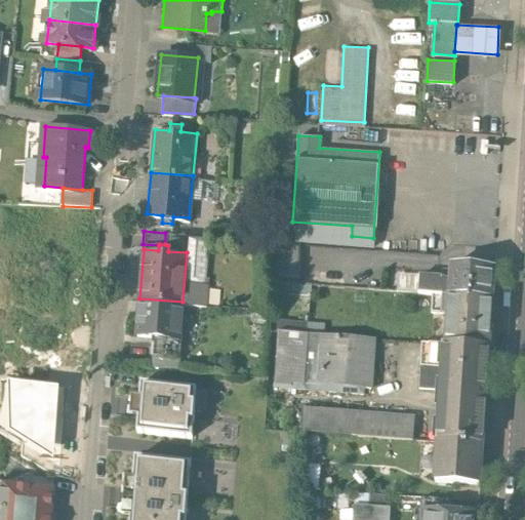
[(281,248),(281,272),(298,272),(298,256),(297,256),(297,248),(281,248)]
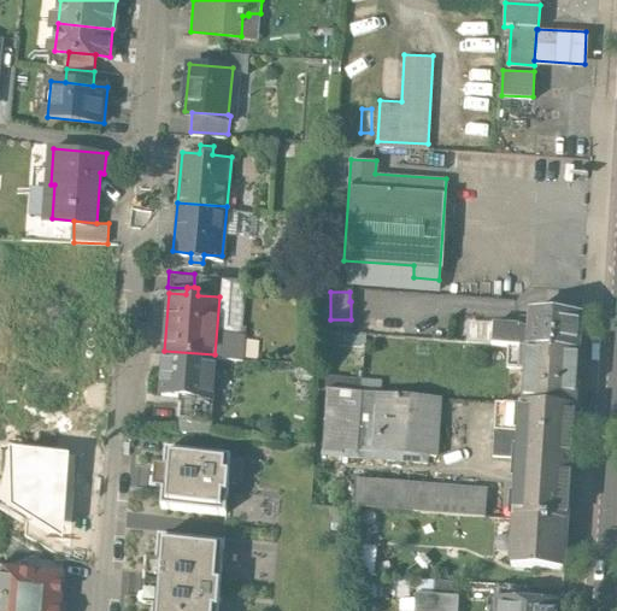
[(580,311),(562,310),(562,306),(548,305),(548,310),(532,309),(530,329),(519,323),(493,321),(492,340),(510,341),(529,342),(577,346),(580,311)]
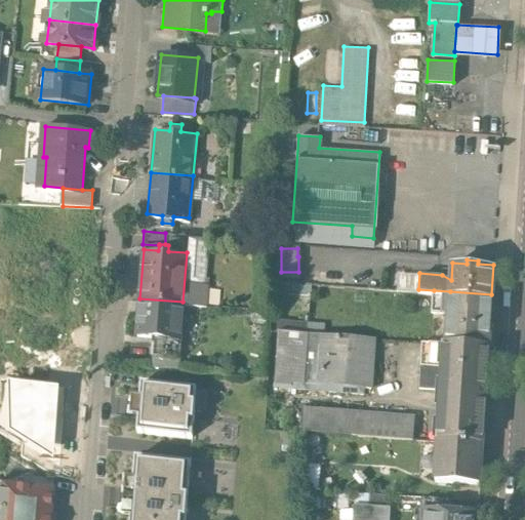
[(450,291),(434,290),(432,309),(449,310),(450,291)]
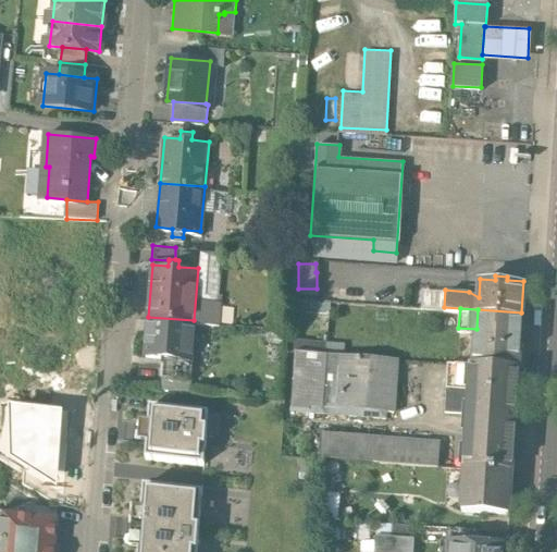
[(521,313),(478,309),(477,329),(474,362),(518,364),(521,313)]
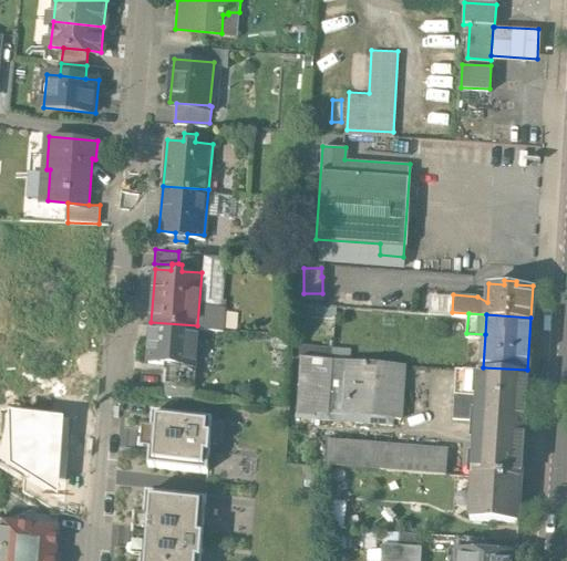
[(197,325),(151,322),(147,360),(167,362),(166,370),(179,370),(181,363),(194,364),(197,325)]
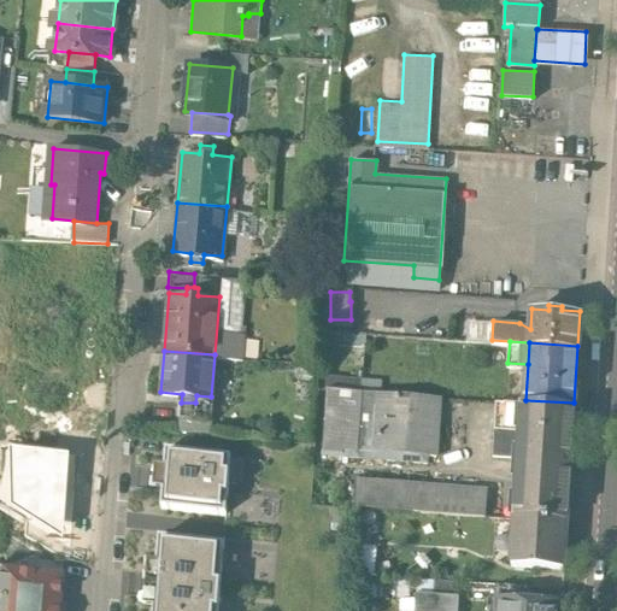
[(439,394),(327,387),(323,451),(342,452),(342,453),(427,458),(427,451),(435,452),(439,394)]
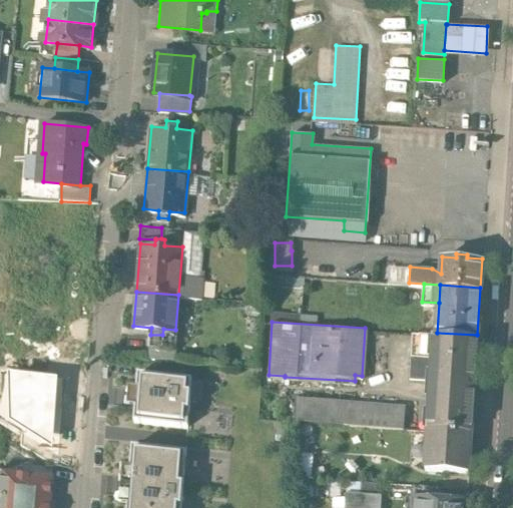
[(434,332),(413,331),(410,375),(431,376),(434,332)]
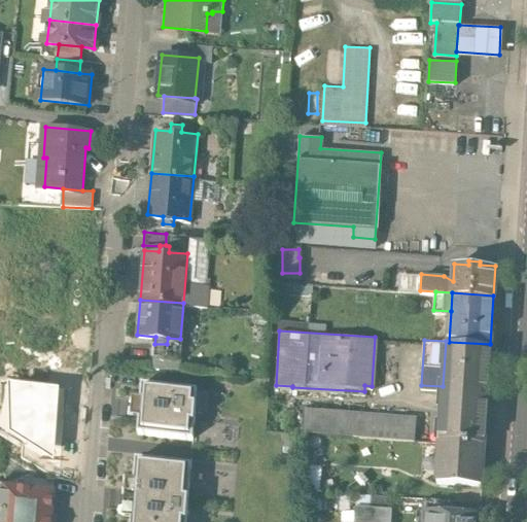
[(449,342),(446,341),(443,386),(443,391),(487,394),(490,344),(449,342)]
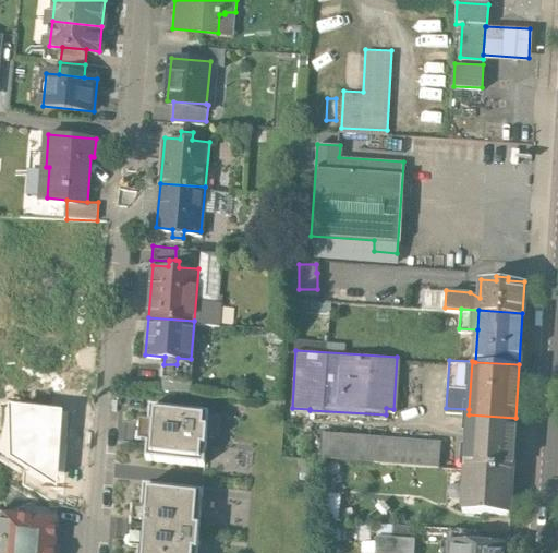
[(208,409),(150,405),(146,456),(204,461),(208,409)]
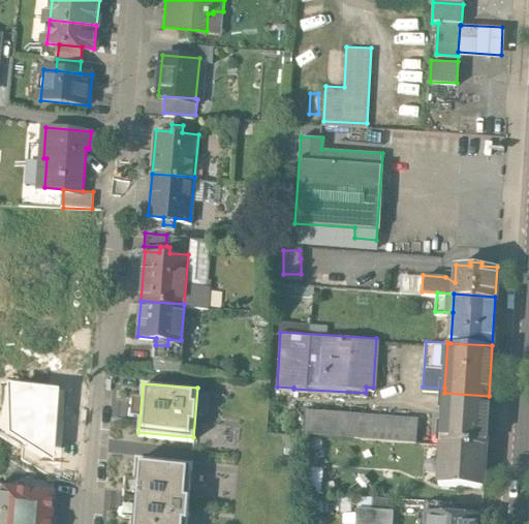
[(62,391),(33,390),(33,384),(27,384),(26,402),(61,403),(62,391)]
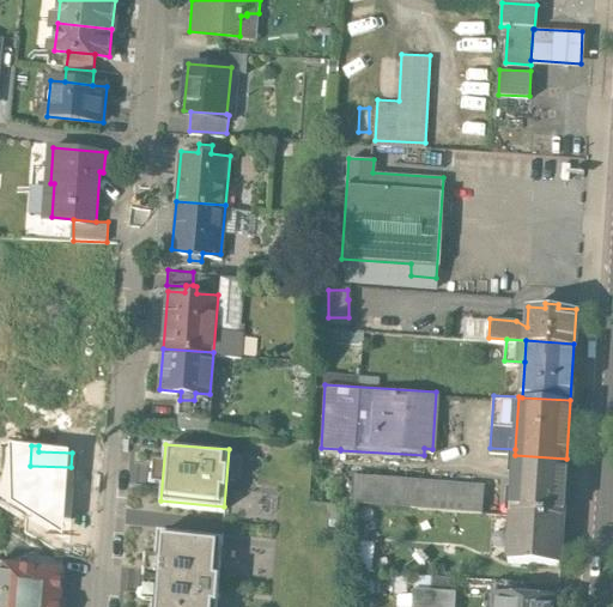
[(566,459),(515,455),(514,473),(511,509),(563,513),(565,475),(566,459)]
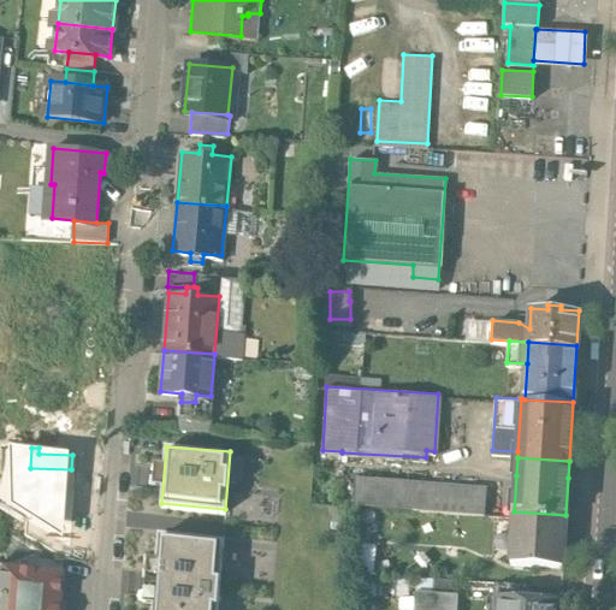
[(71,469),(30,468),(28,528),(46,528),(45,542),(67,543),(71,469)]
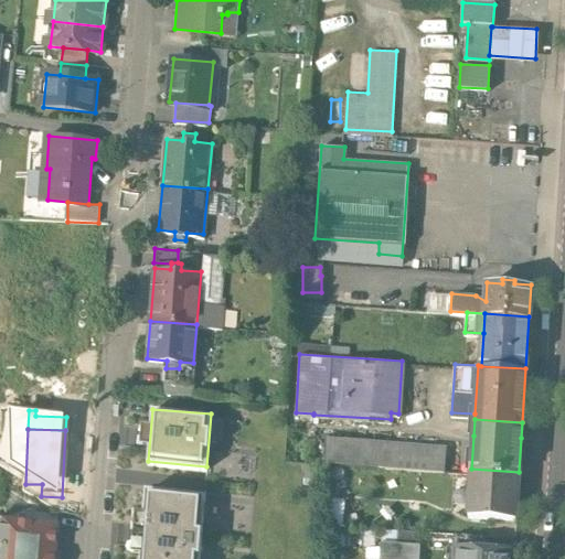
[(381,440),(326,436),(324,460),(379,463),(381,440)]
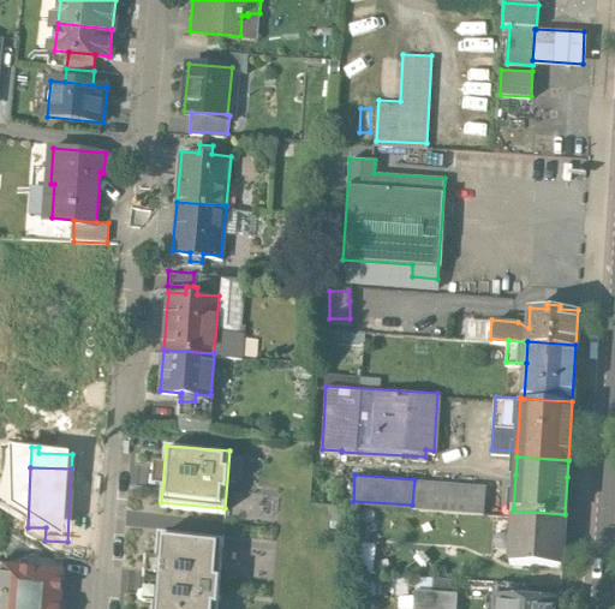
[(485,483),(415,479),(412,505),(484,509),(485,483)]
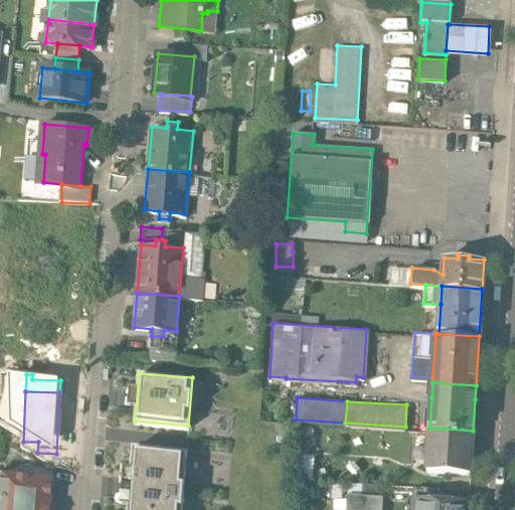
[(473,431),(430,428),(426,468),(470,471),(473,431)]
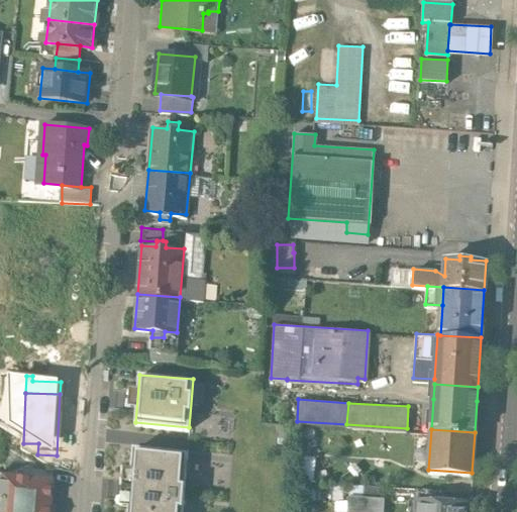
[(182,511),(187,450),(132,446),(127,511),(182,511)]
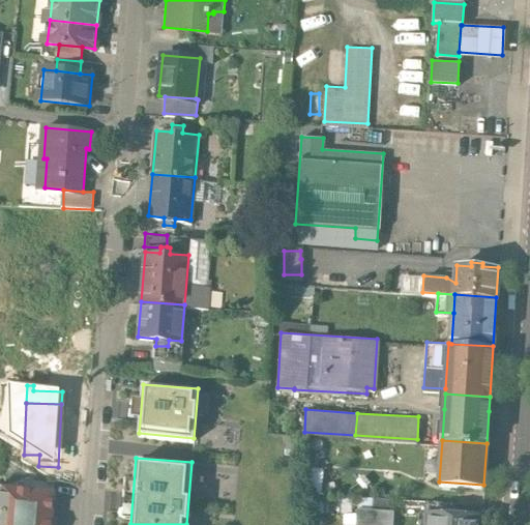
[(52,524),(55,493),(0,488),(0,524),(52,524)]
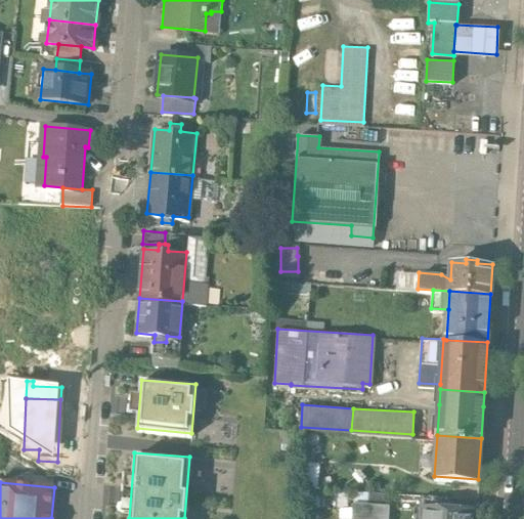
[(422,491),(421,505),(449,507),(450,493),(422,491)]
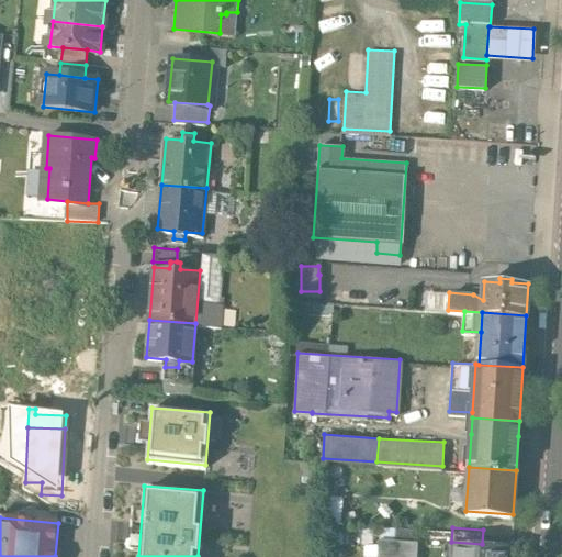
[(416,556),(417,538),(379,536),(377,556),(416,556)]
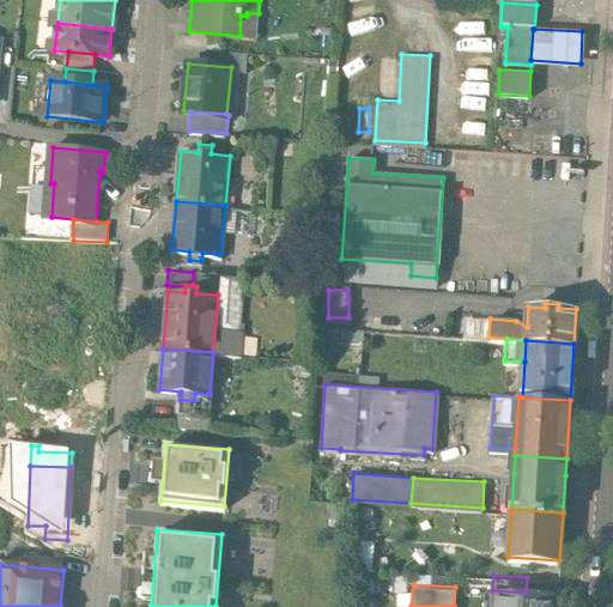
[(526,593),(492,590),(491,606),(557,606),(558,595),(526,593)]
